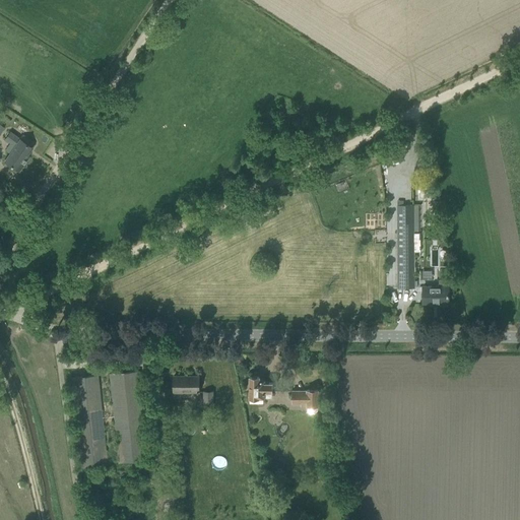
[(15,145),(5,160),(6,161),(5,164),(10,167),(11,165),(19,171),(28,156),(26,154),(31,147),(30,145),(34,141),(23,134),(20,139),(10,132),(5,138),(15,145)]
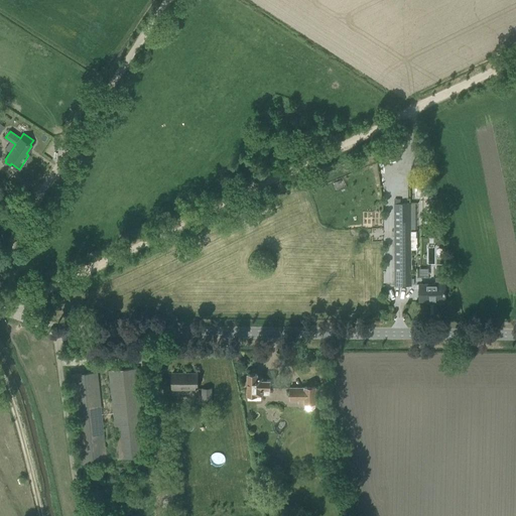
[(411,285),(411,250),(417,249),(417,231),(411,230),(411,204),(394,204),(394,285),(411,285)]
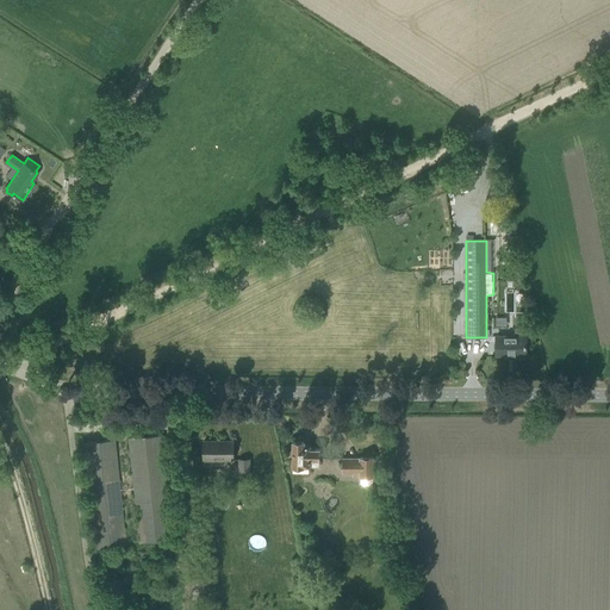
[(526,358),(526,341),(529,341),(529,328),(527,328),(526,327),(526,325),(524,325),(523,325),(522,325),(520,325),(518,327),(517,328),(515,328),(515,336),(496,336),(496,355),(516,355),(516,358),(526,358)]
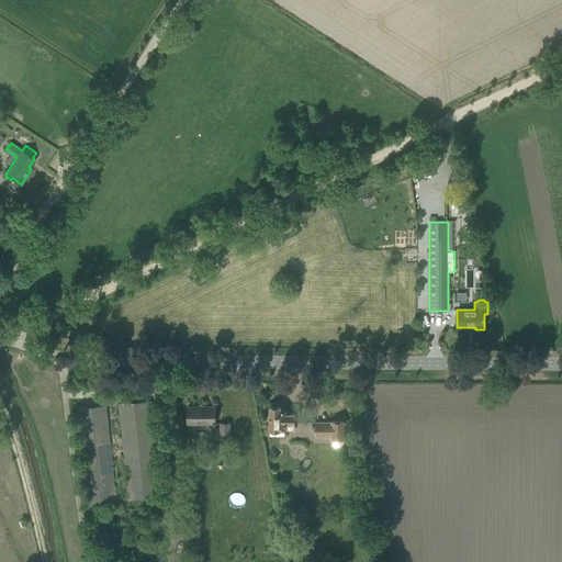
[(150,401),(119,404),(128,501),(160,497),(150,401)]
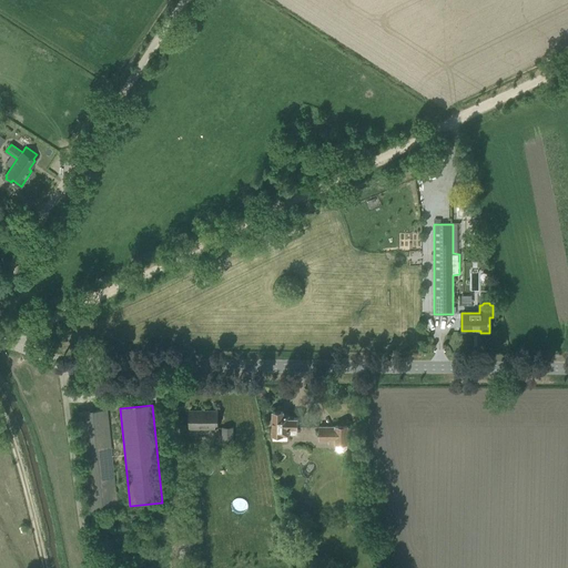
[(79,413),(90,515),(118,511),(108,409),(79,413)]
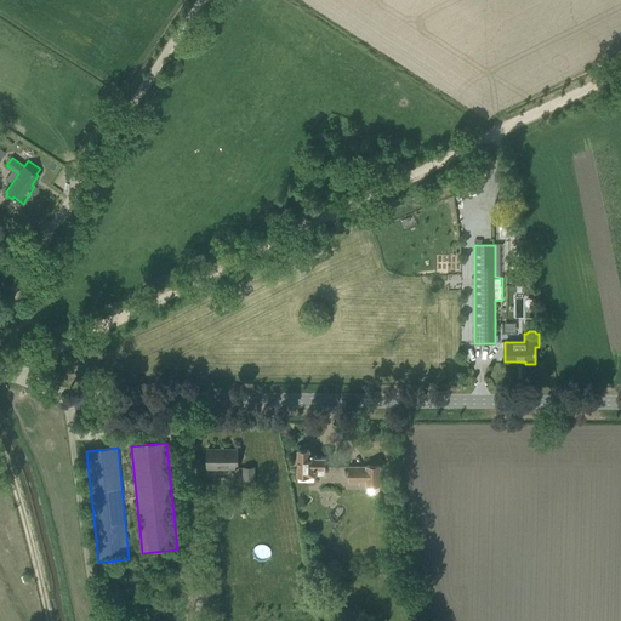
[(208,468),(238,468),(238,449),(208,449),(208,461),(208,468)]
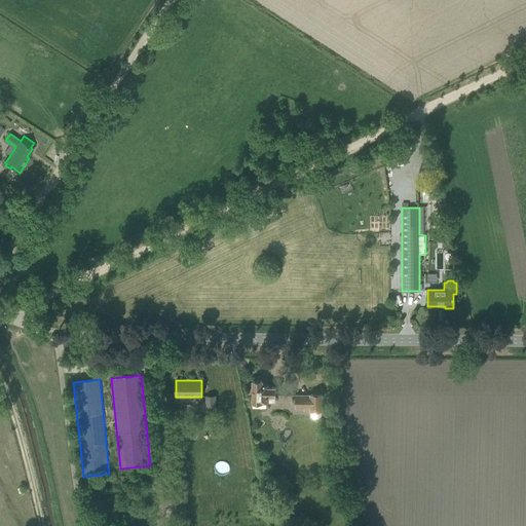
[(262,381),(253,380),(252,408),(266,408),(266,402),(275,402),(275,386),(266,386),(267,384),(262,384),(262,381)]
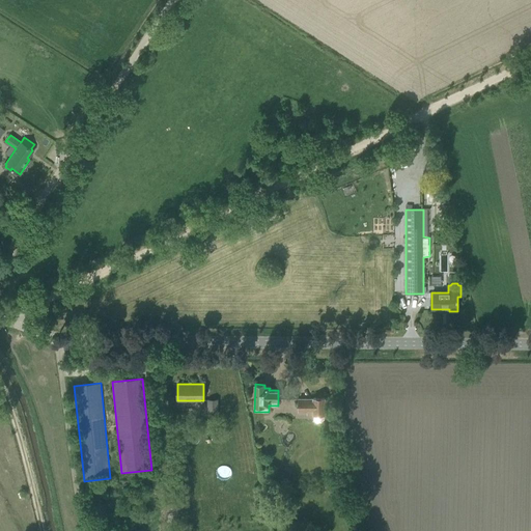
[(299,411),(307,411),(307,415),(325,414),(325,409),(325,398),(313,398),(299,398),(299,411)]
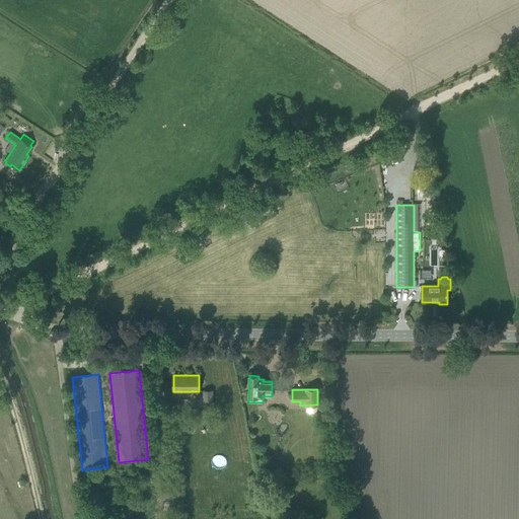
[(203,390),(203,409),(212,409),(212,390),(203,390)]
